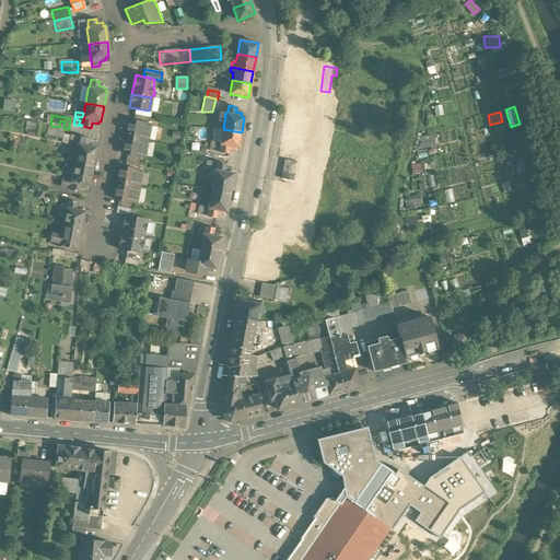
[(147,117),(135,115),(133,121),(146,124),(147,117)]
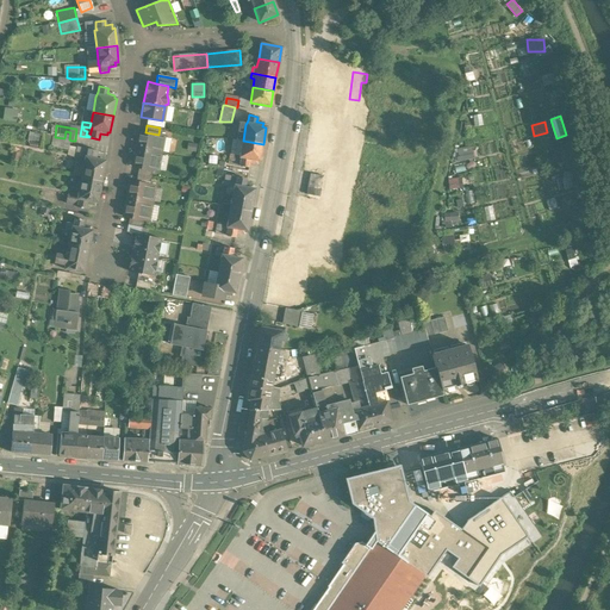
[(145,132),(139,131),(136,145),(134,149),(161,154),(163,136),(159,135),(145,132)]
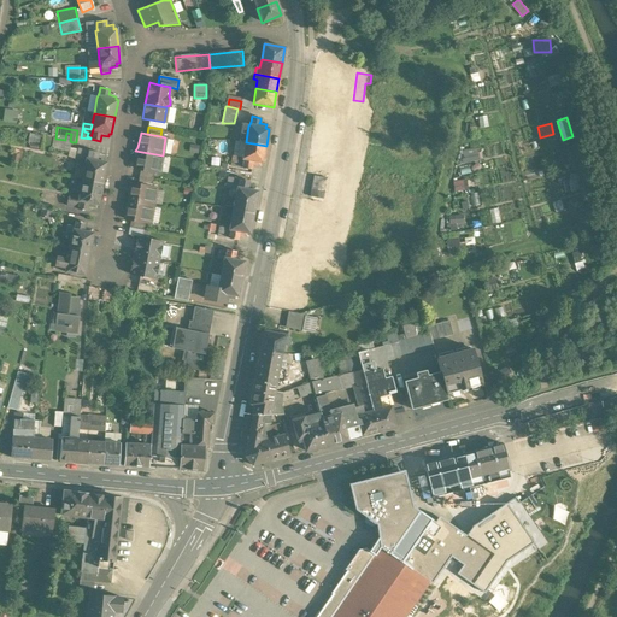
[(72,142),(70,141),(69,148),(63,148),(65,140),(56,139),(53,150),(71,153),(72,142)]
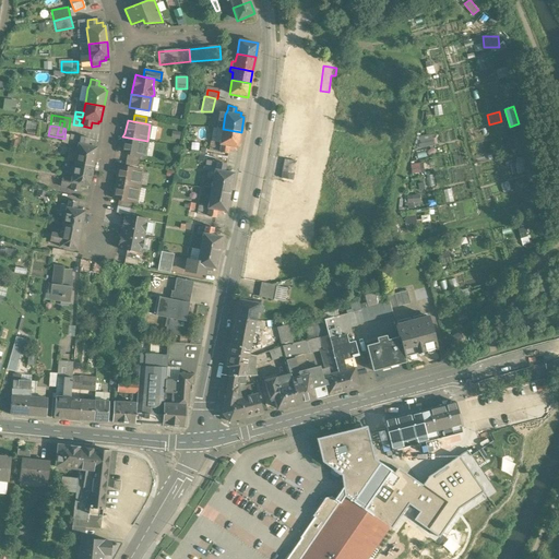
[(241,132),(223,129),(219,144),(221,144),(219,152),(227,153),(228,149),(234,150),(235,146),(238,147),(241,132)]
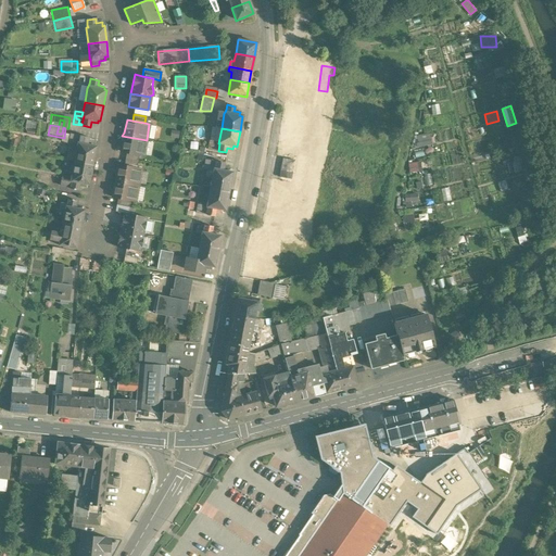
[(430,133),(418,135),(420,146),(432,143),(430,133)]
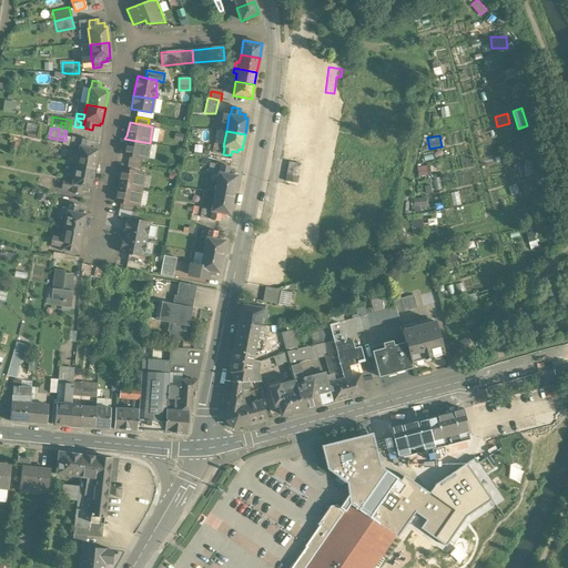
[(81,139),(70,137),(68,148),(78,150),(79,146),(80,146),(81,139)]
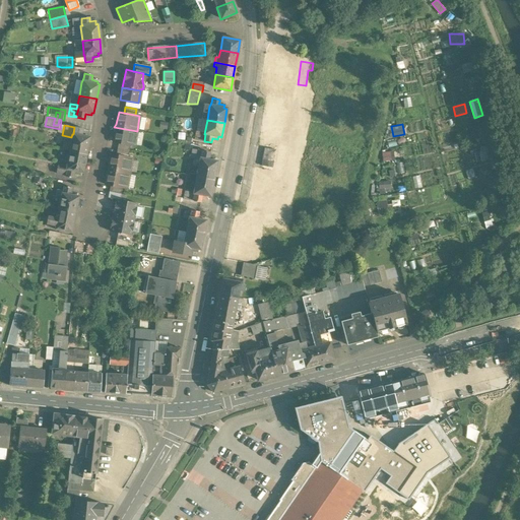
[(82,129),(74,127),(73,134),(72,134),(71,137),(68,152),(85,155),(89,137),(86,137),(87,134),(81,133),(82,129)]
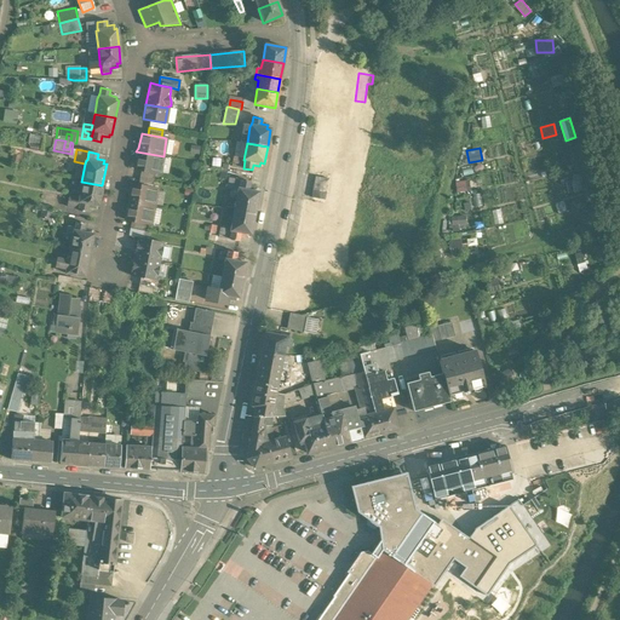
[(164,156),(136,151),(137,155),(135,170),(141,171),(155,173),(160,174),(164,156)]
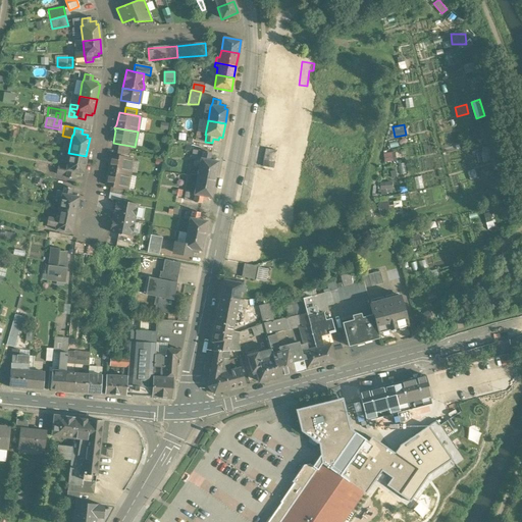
[(205,142),(206,135),(205,135),(196,133),(195,140),(205,142)]
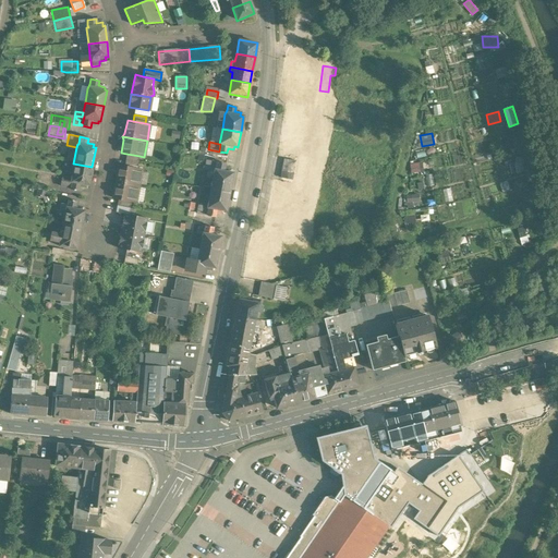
[(140,156),(126,154),(125,160),(137,162),(140,156)]
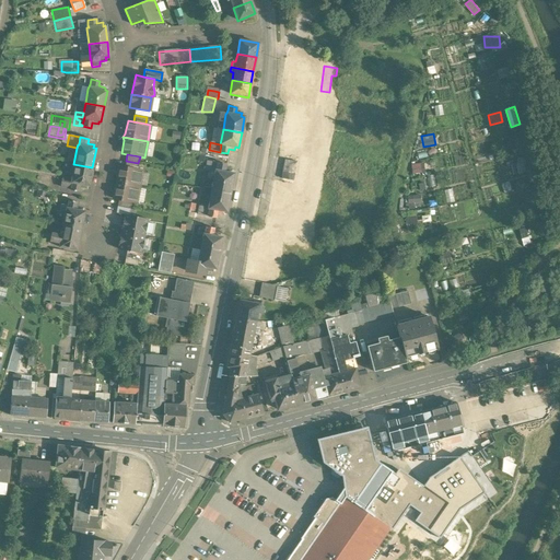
[(296,162),(284,160),(281,178),(293,181),(296,162)]
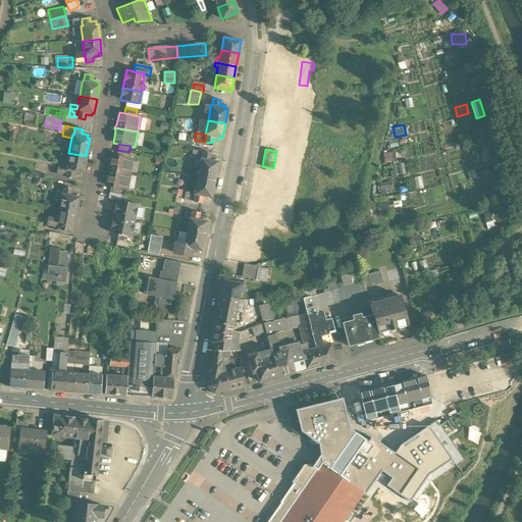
[(359,160),(359,150),(348,149),(347,160),(359,160)]
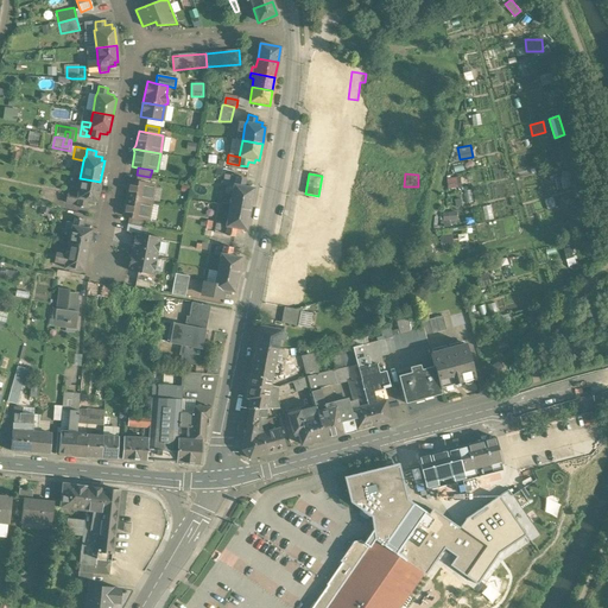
[(234,184),(234,185),(236,177),(225,175),(223,183),(234,184)]
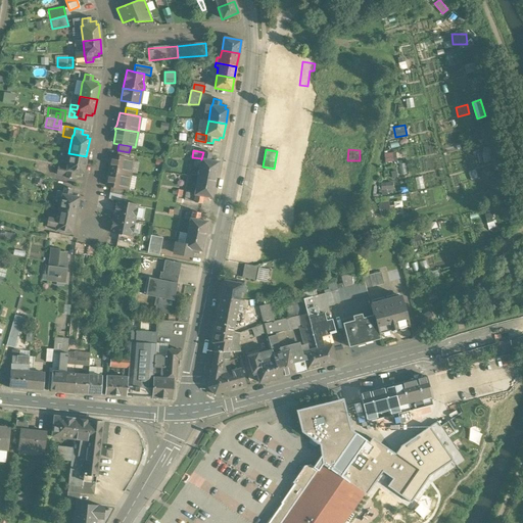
[(210,153),(203,152),(201,159),(201,158),(197,177),(215,180),(218,162),(215,161),(216,158),(209,157),(210,153)]
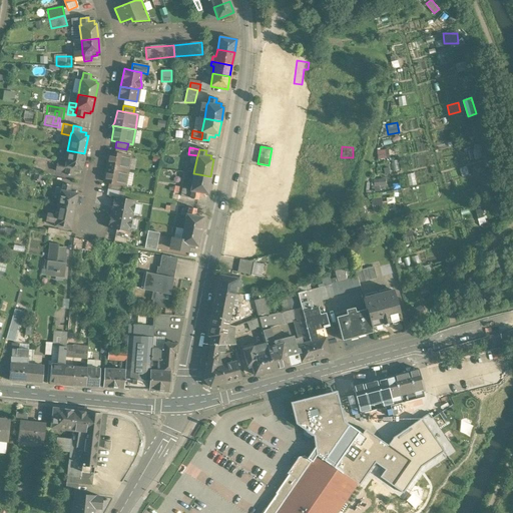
[(84,153),(67,150),(65,164),(56,162),(54,170),(64,172),(64,174),(72,175),(72,171),(78,172),(79,170),(81,170),(84,153)]
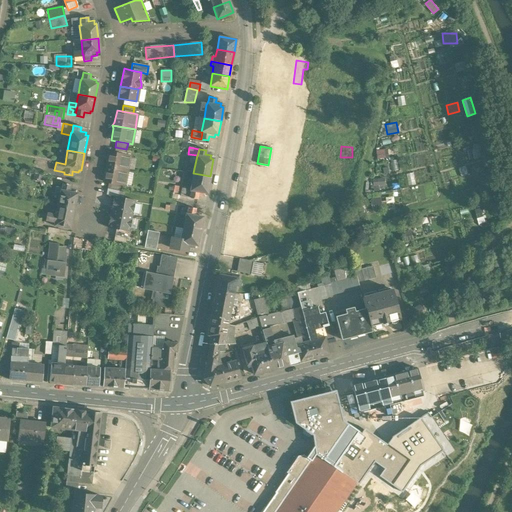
[(114,152),(109,152),(106,167),(127,171),(130,156),(125,155),(114,152)]
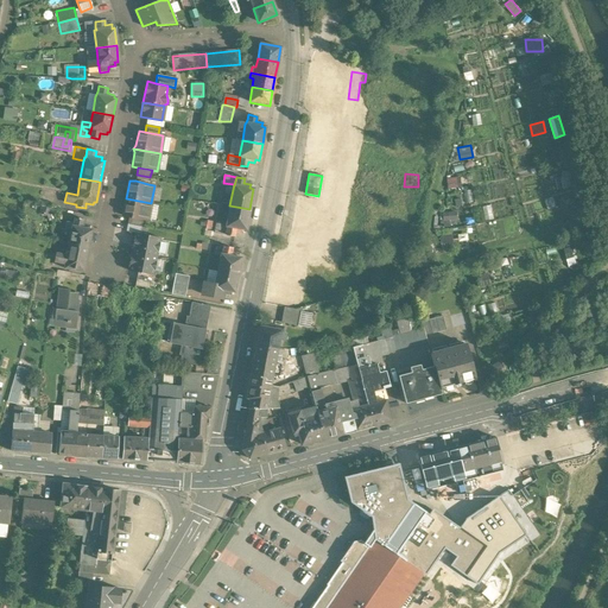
[(55,191),(40,189),(38,202),(51,206),(55,191)]
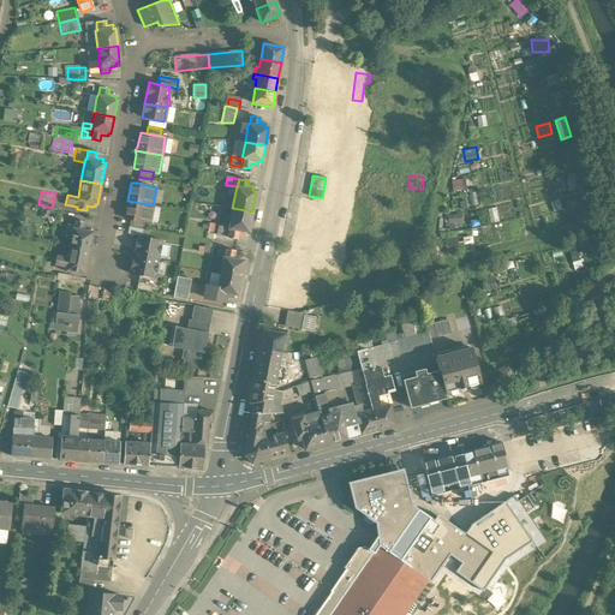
[(153,206),(127,201),(124,219),(143,222),(149,224),(153,206)]
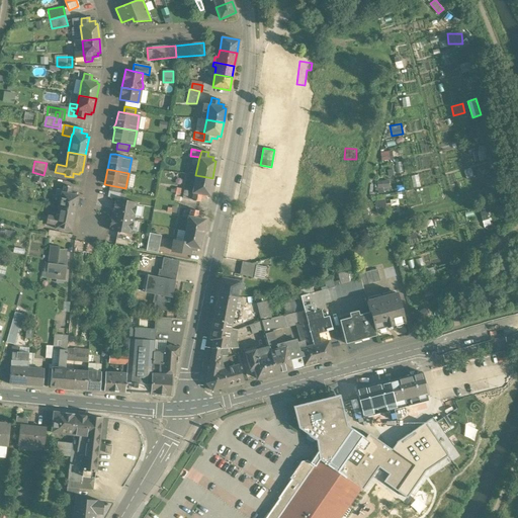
[(212,178),(195,175),(192,192),(193,192),(191,199),(199,201),(200,197),(205,198),(206,195),(209,195),(212,178)]
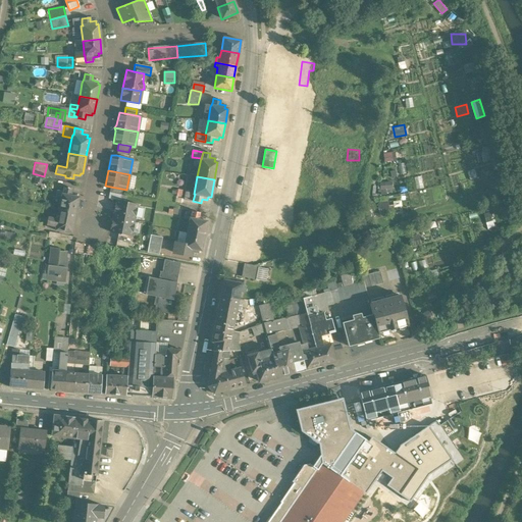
[(378,181),(379,194),(394,194),(393,180),(378,181)]
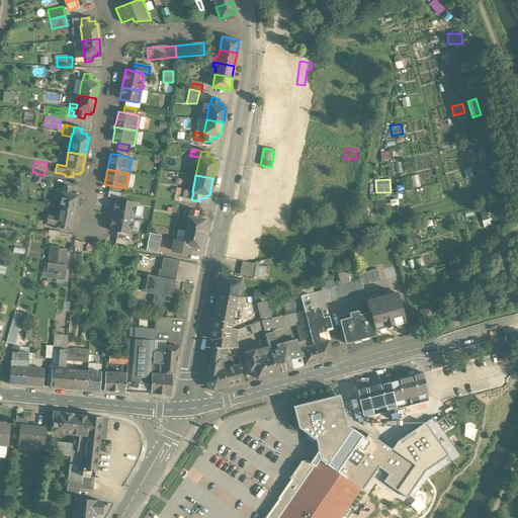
[(70,191),(71,187),(63,185),(62,190),(62,192),(61,192),(61,196),(59,207),(75,210),(78,196),(75,195),(76,192),(70,191)]
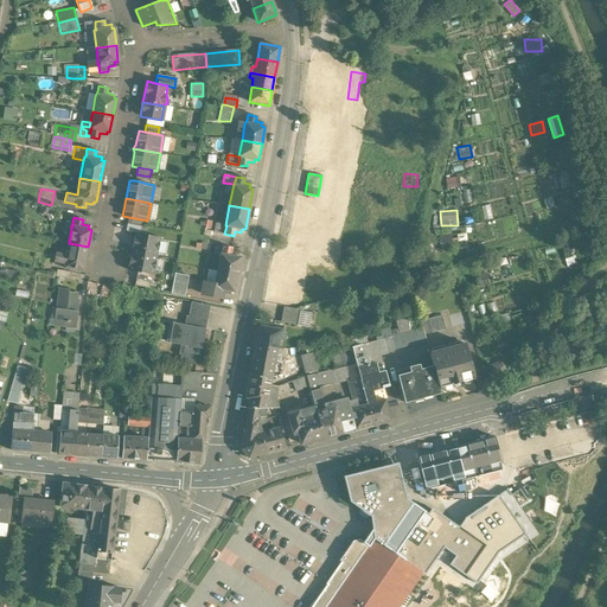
[(141,219),(128,217),(127,224),(140,227),(141,219)]
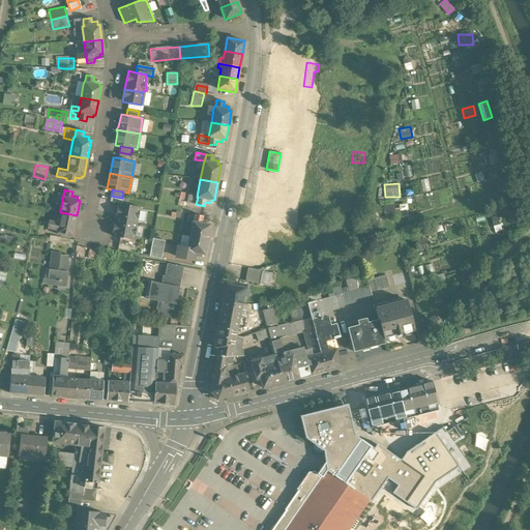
[(121,204),(118,203),(117,206),(116,205),(114,216),(115,217),(115,219),(136,224),(136,219),(138,221),(139,210),(138,210),(139,207),(121,204)]
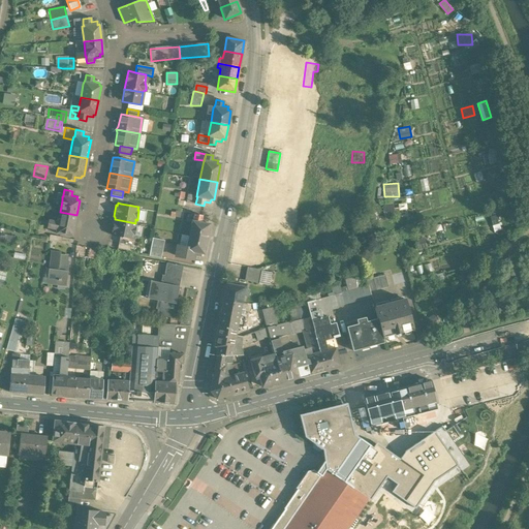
[(76,215),(60,212),(58,222),(50,221),(48,227),(56,229),(56,234),(71,237),(72,229),(74,229),(76,215)]
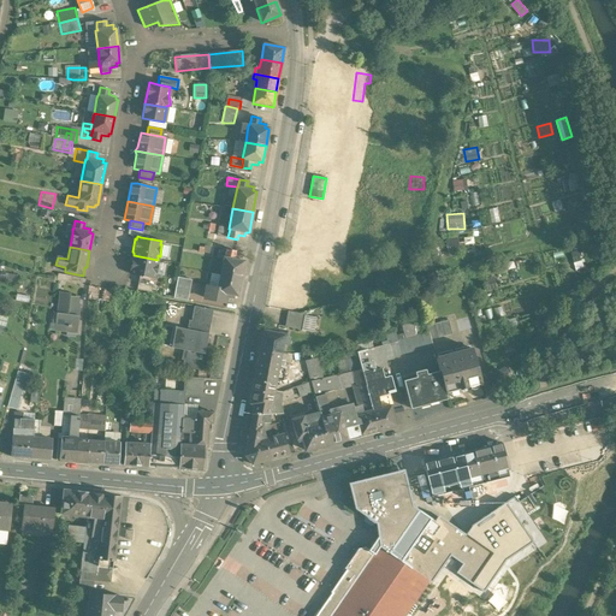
[(212,259),(223,261),(224,258),(225,249),(214,247),(212,259)]
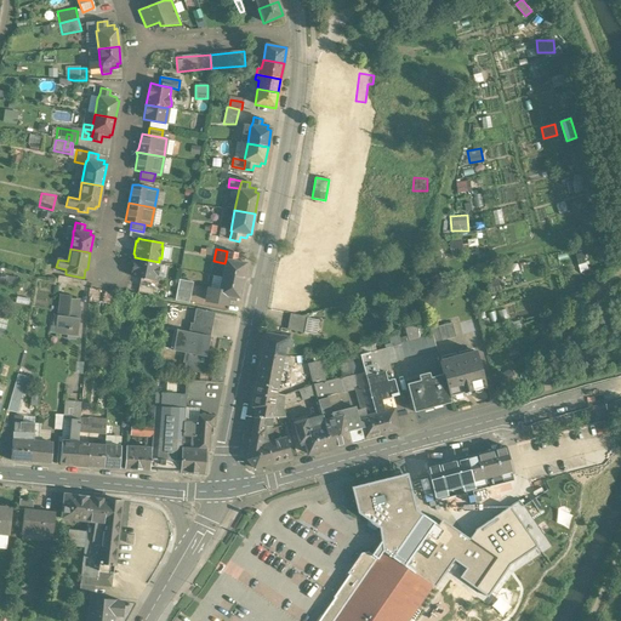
[(237,252),(227,251),(226,260),(224,263),(222,278),(243,281),(245,263),(241,263),(243,260),(235,258),(237,252)]
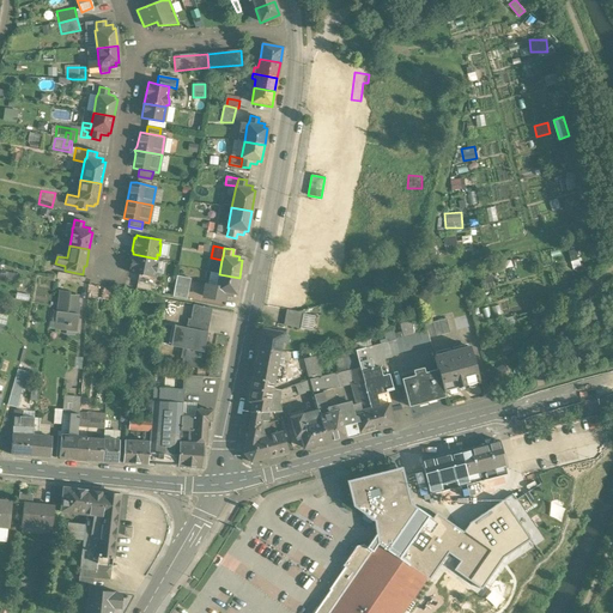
[(157,259),(133,254),(132,256),(129,269),(129,273),(138,274),(152,278),(153,278),(153,273),(156,273),(157,263),(156,262),(157,259)]
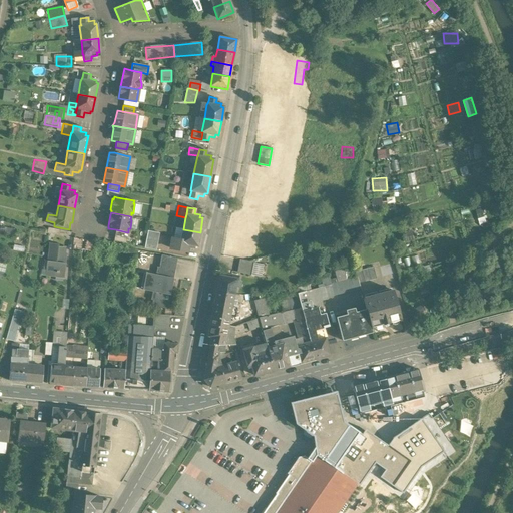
[(224,249),(244,252),(248,218),(229,215),(224,249)]
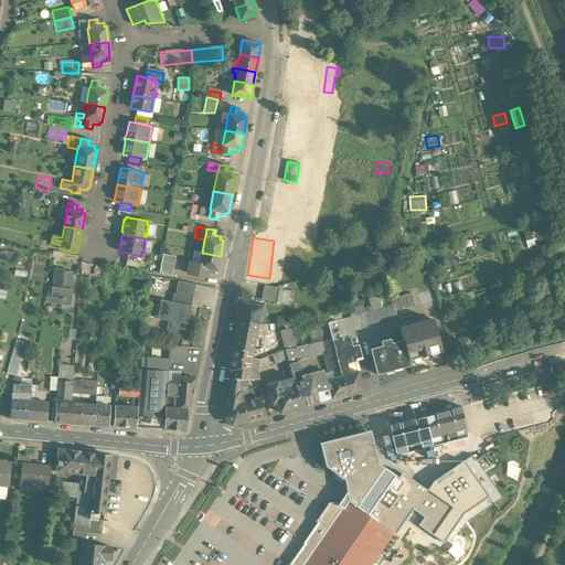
[(140,256),(127,253),(125,266),(138,268),(140,256)]
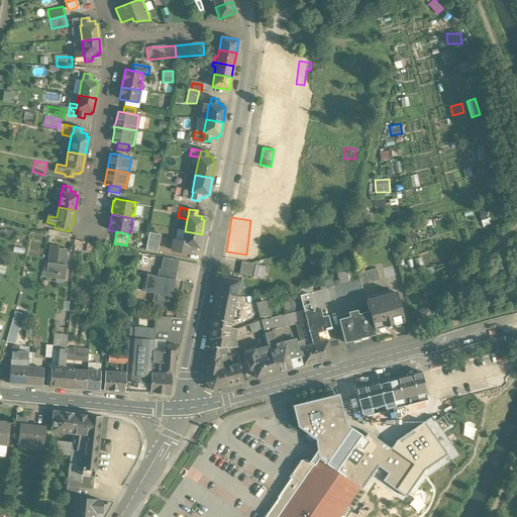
[(202,234),(185,231),(183,242),(174,240),(172,249),(189,253),(189,249),(195,250),(196,247),(199,248),(202,234)]
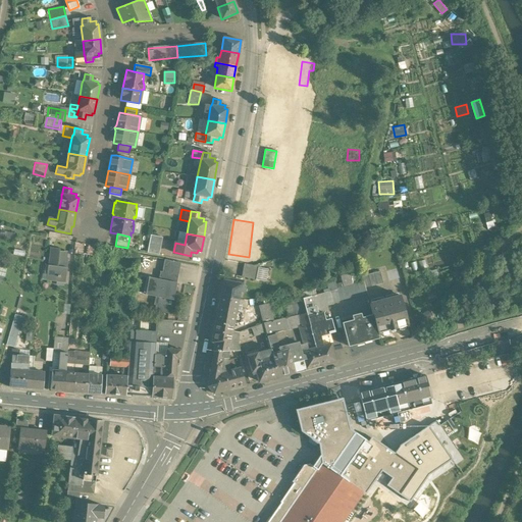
[(162,238),(150,235),(147,253),(158,256),(162,238)]
